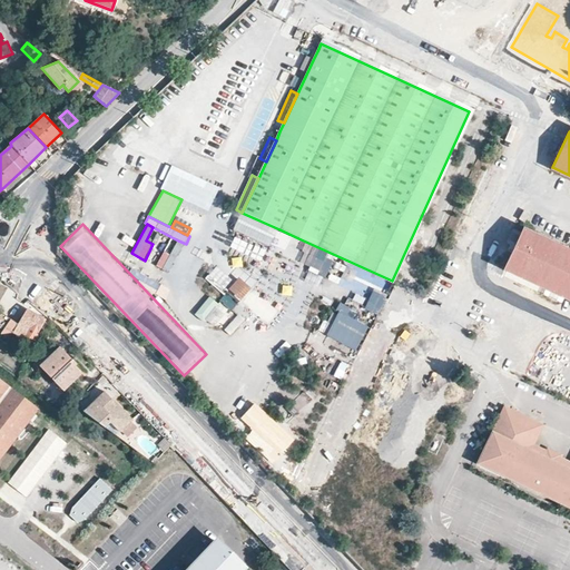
[(569,301),(569,254),(522,232),(504,269),(569,301)]
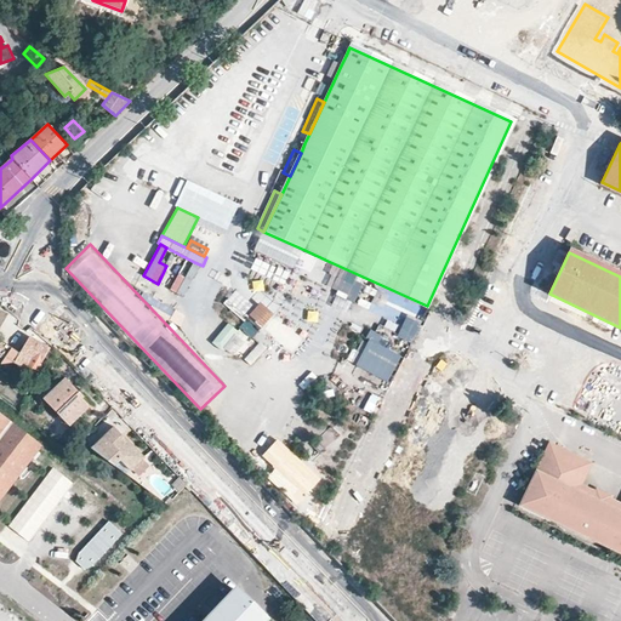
[(203,266),(194,262),(186,278),(177,295),(184,298),(203,266)]
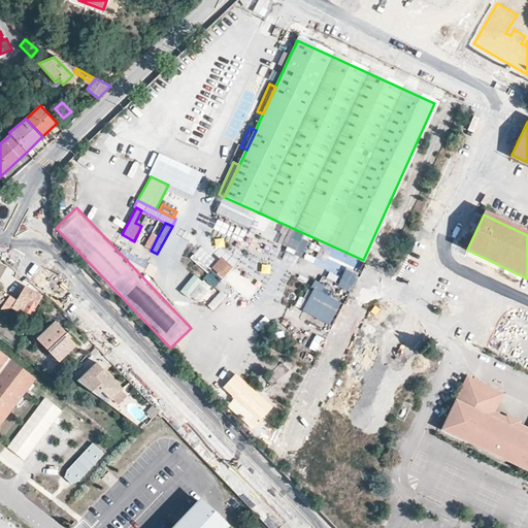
[(151,251),(158,236),(153,233),(144,248),(151,251)]
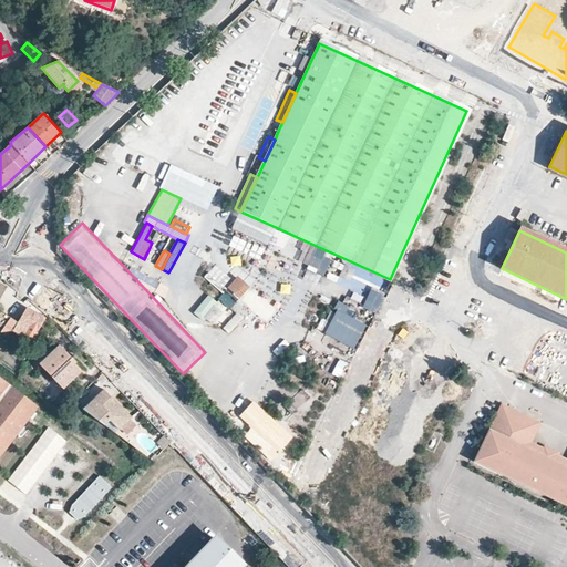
[(239,299),(228,290),(224,295),(218,300),(232,310),(232,309),(239,299)]
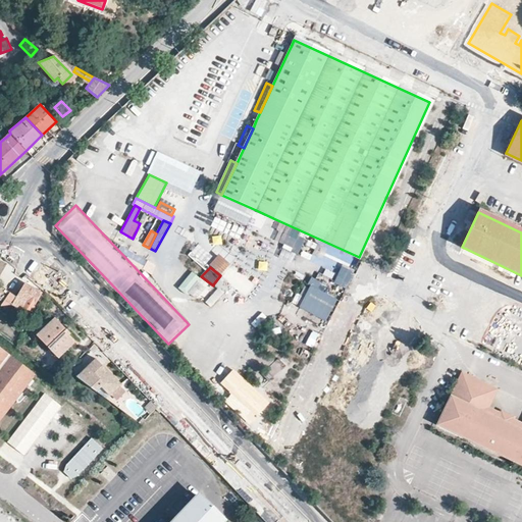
[(199,278),(191,272),(179,288),(189,294),(205,302),(212,308),(224,293),(217,288),(213,284),(213,285),(201,276),(199,278)]
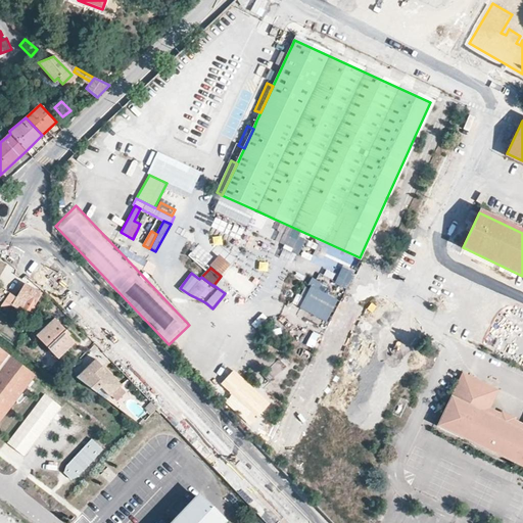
[(275,287),(280,290),(287,275),(282,273),(275,287)]
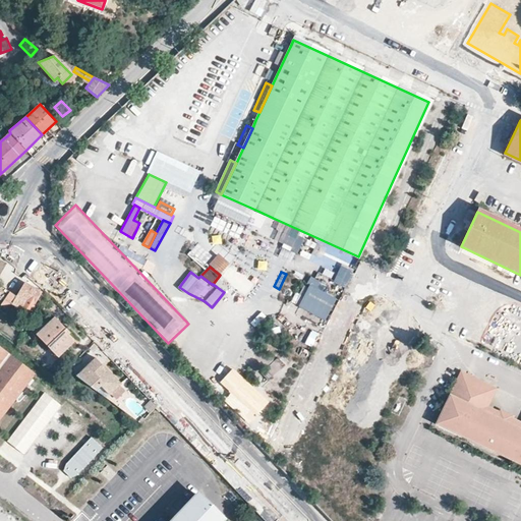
[(300,308),(330,322),(340,299),(329,294),(332,287),(313,279),(300,308)]
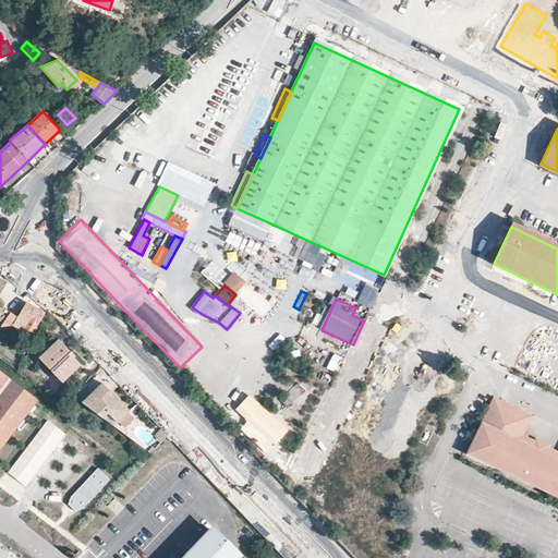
[(44,312),(26,301),(25,301),(25,302),(16,316),(0,306),(0,320),(4,324),(12,323),(22,329),(24,327),(32,331),(44,312)]
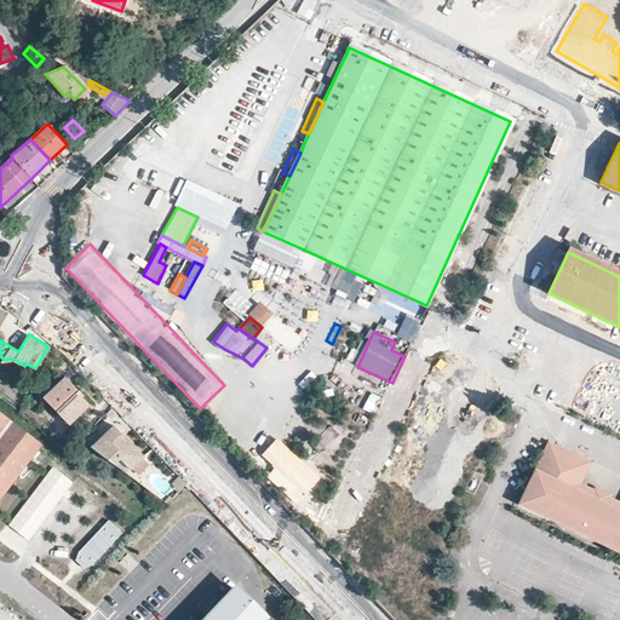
[(87,403),(76,391),(79,389),(64,374),(42,395),(68,423),(87,403)]
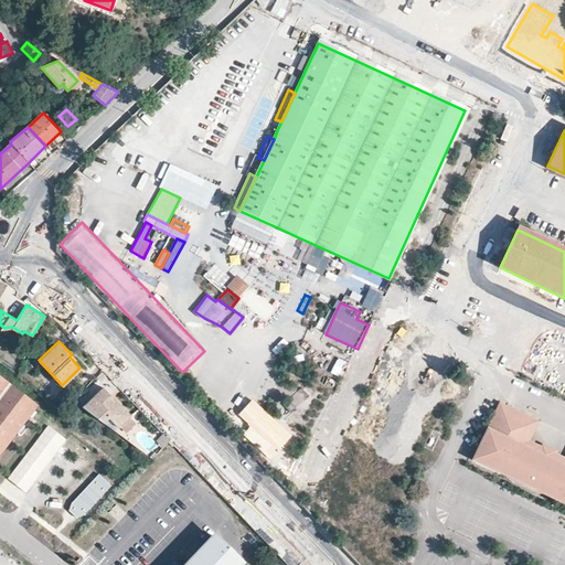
[(0,450),(35,404),(0,376),(0,450)]
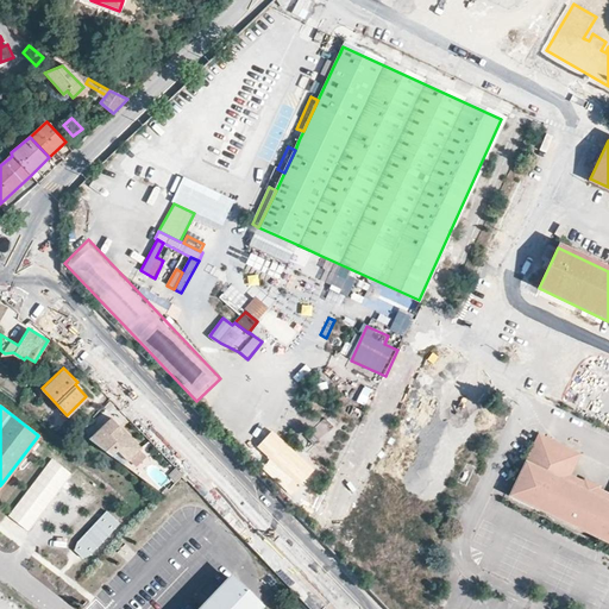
[(111,416),(88,438),(110,456),(114,452),(117,450),(126,459),(127,459),(139,447),(111,416)]
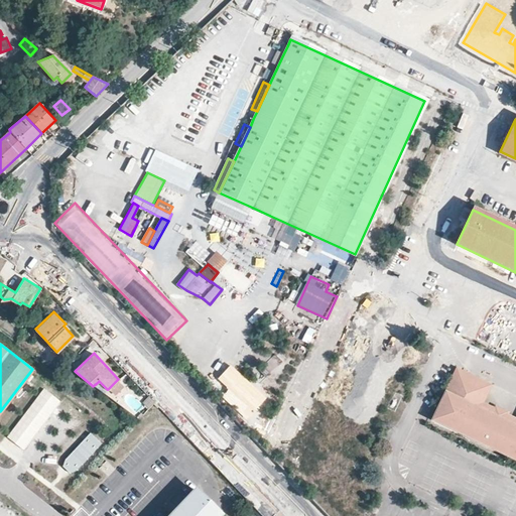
[(242,374),(231,365),(218,379),(229,390),(222,397),(247,421),(268,396),(242,374)]
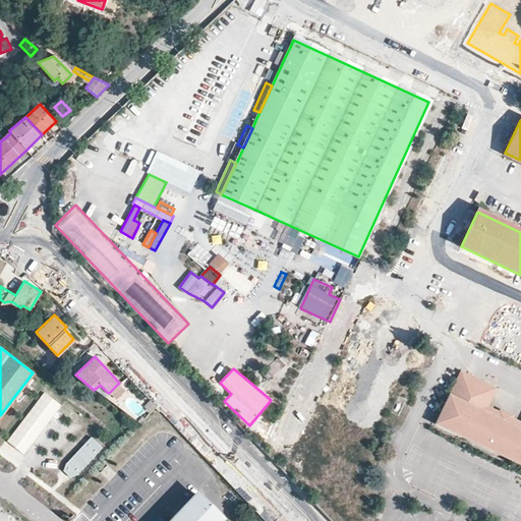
[(497,389),(460,371),(435,424),(520,466),(520,422),(512,418),(513,416),(500,410),(499,411),(488,407),(497,389)]
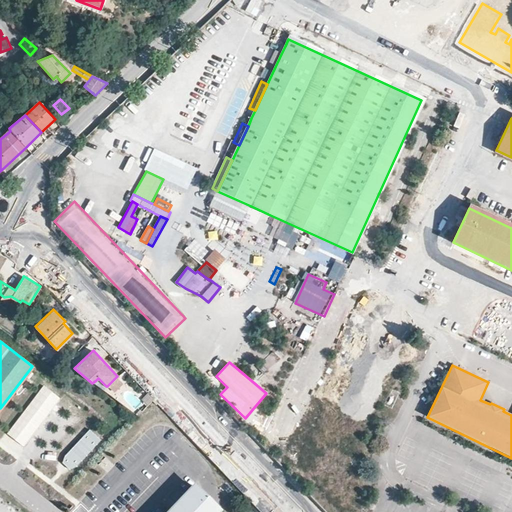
[(123,384),(116,377),(107,386),(114,392),(123,384)]
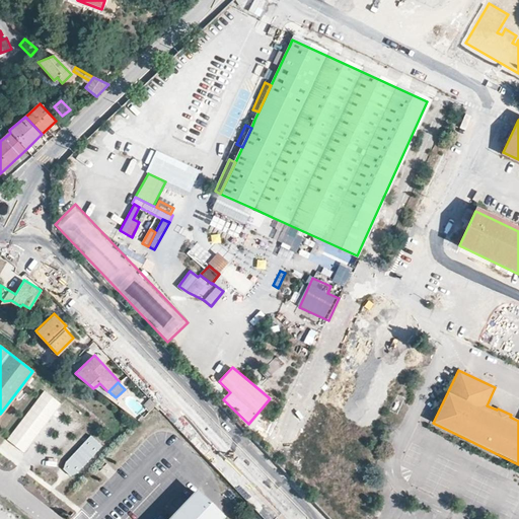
[(107,391),(99,383),(97,385),(93,388),(103,396),(108,391),(107,391)]
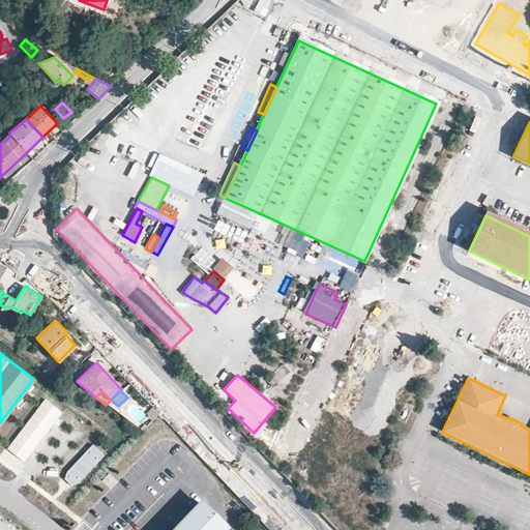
[(63,412),(47,399),(7,449),(17,455),(25,462),(63,412)]
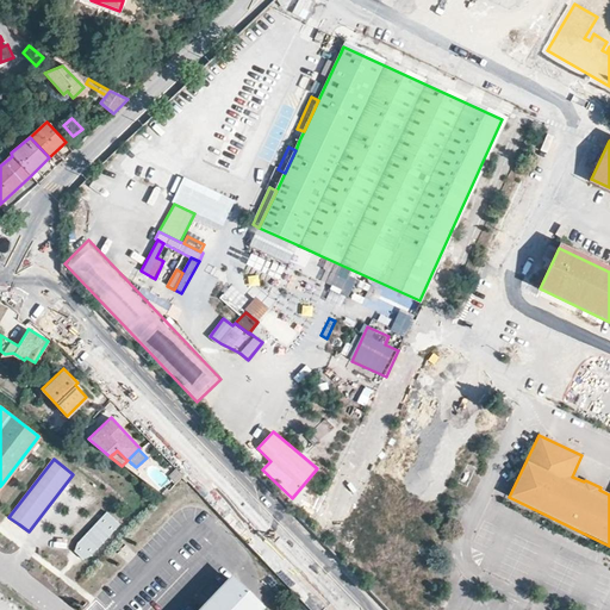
[(122,523),(109,511),(79,542),(76,552),(80,555),(85,559),(93,555),(122,523)]
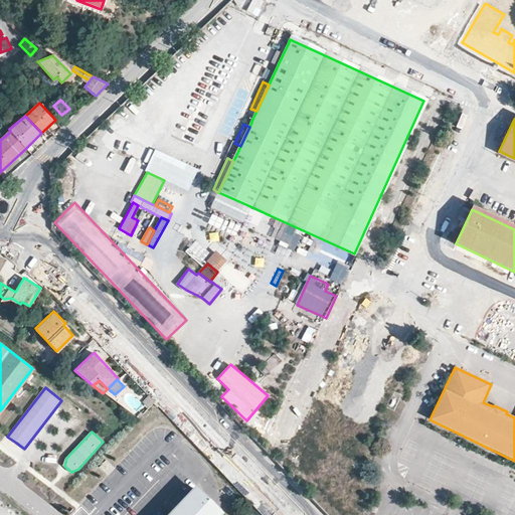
[(97,468),(104,477),(115,469),(108,460),(97,468)]
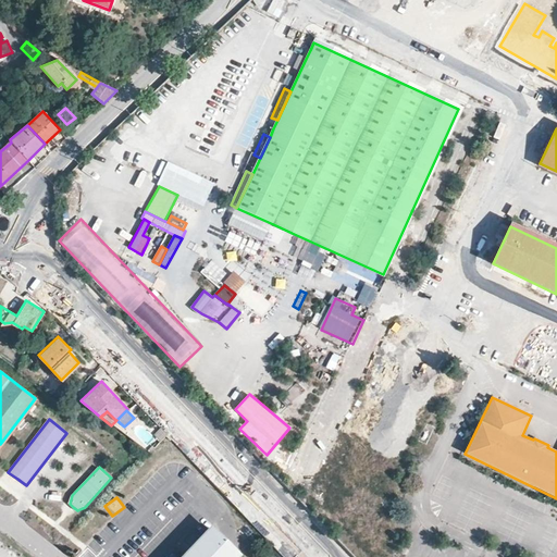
[(242,556),(215,532),(190,556),(196,556),(215,537),(236,556),(242,556)]
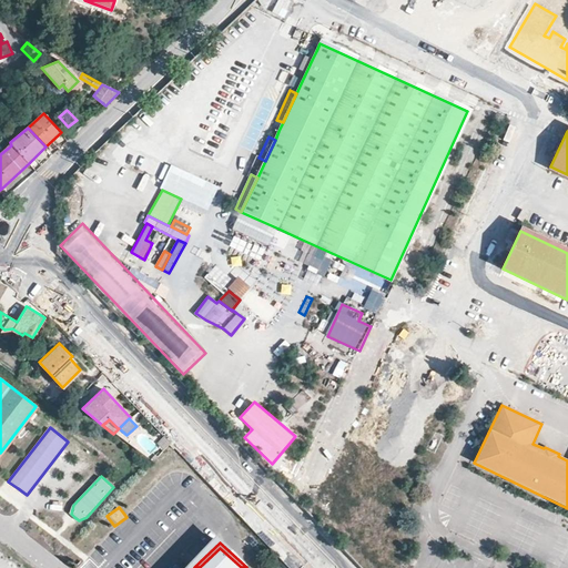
[(241,567),(220,548),(200,567),(241,567)]
